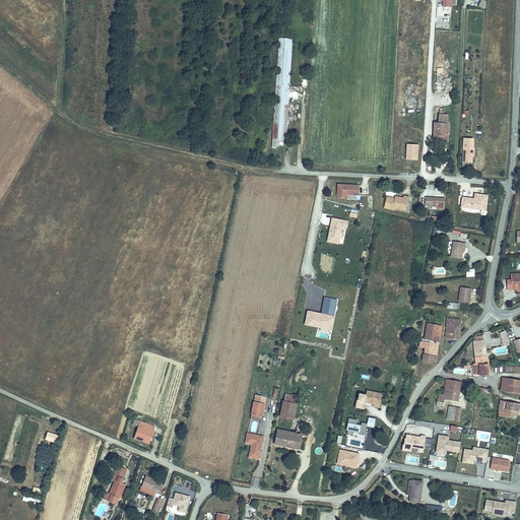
[(293,39),(279,38),(272,140),(276,140),(285,141),(293,39)]
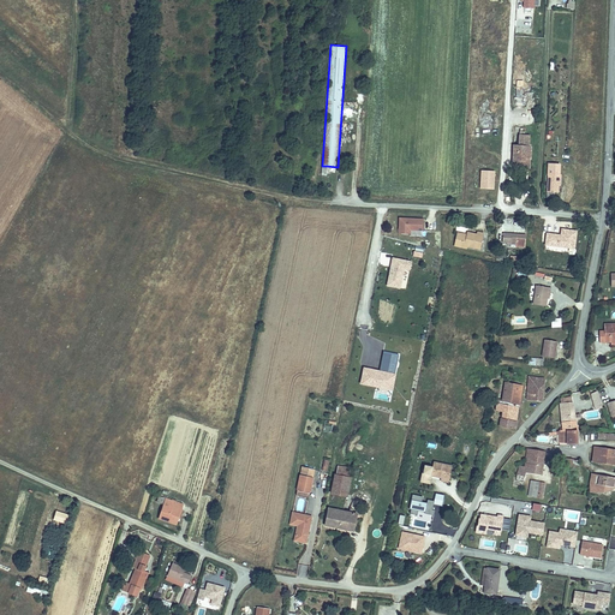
[(529,147),(530,136),(519,135),(519,147),(529,147)]
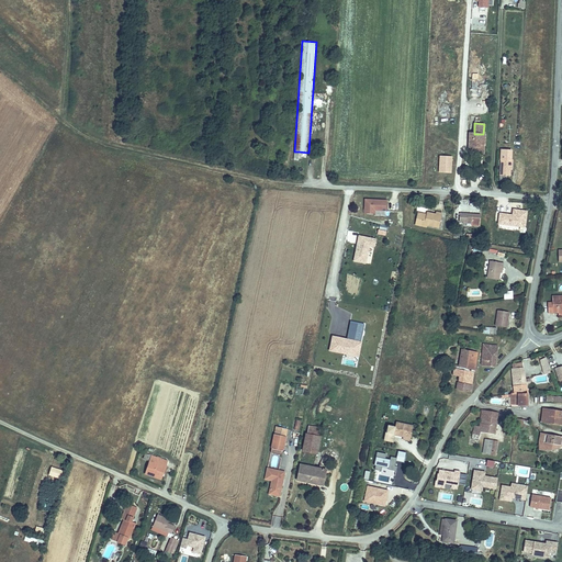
[(474,134),(470,133),(469,154),(480,154),(480,147),(483,147),(484,145),(484,134),(483,134),(474,134)]
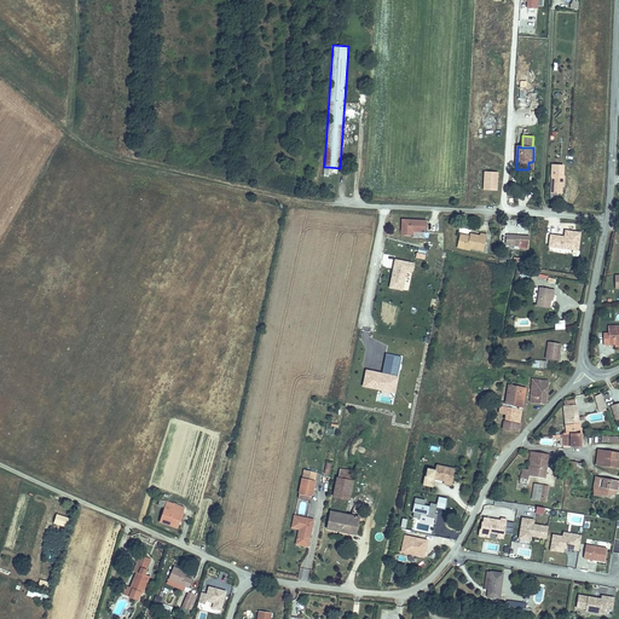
[(565,185),(565,175),(562,175),(563,166),(553,165),(550,194),(562,194),(562,185),(565,185)]
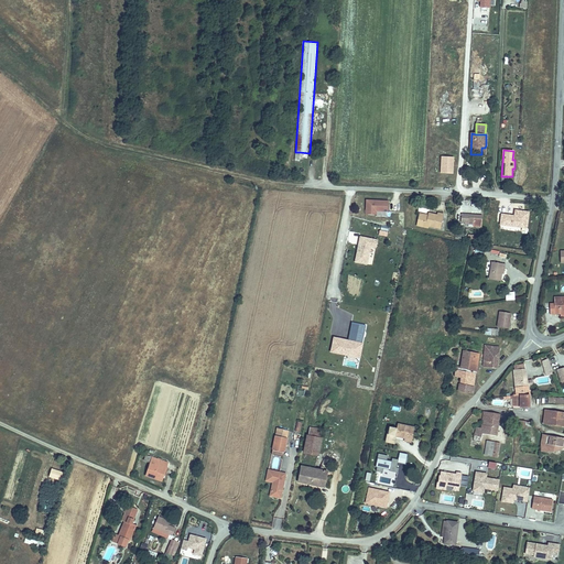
[(453,173),(453,156),(442,155),(441,172),(453,173)]
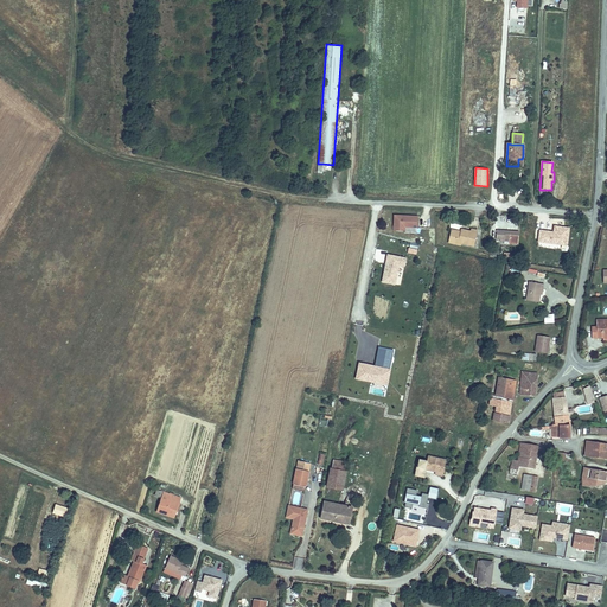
[(417,228),(419,217),(395,216),(394,231),(404,231),(404,227),(417,228)]
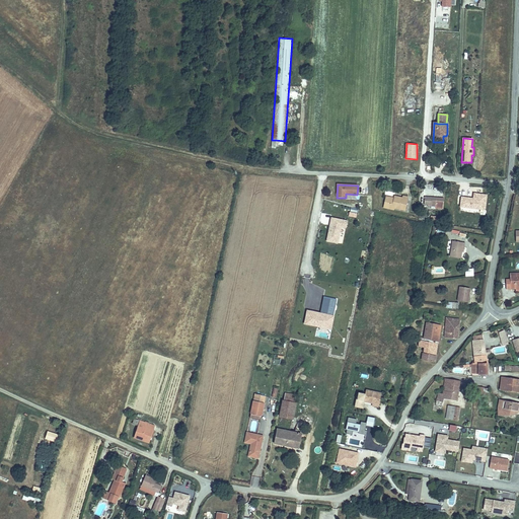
[(477,209),(478,203),(486,204),(487,196),(474,194),(473,201),(471,200),(471,199),(461,198),(460,207),(477,209)]
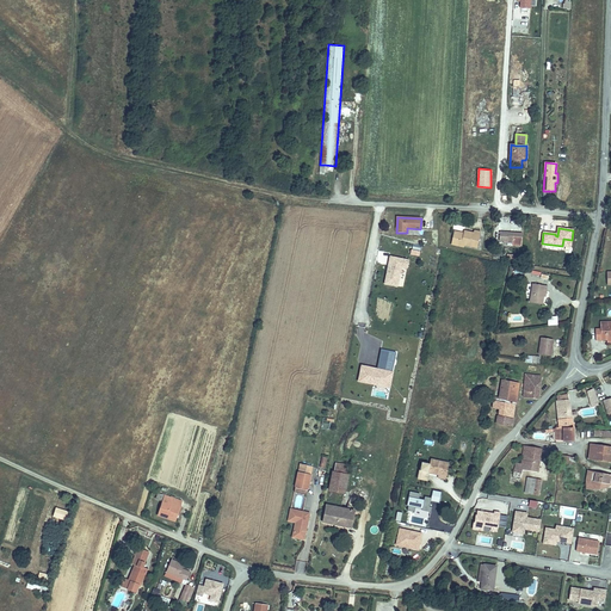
[(477,248),(481,232),(474,230),(474,233),(464,232),(463,235),(454,233),(451,242),(464,245),(477,248)]
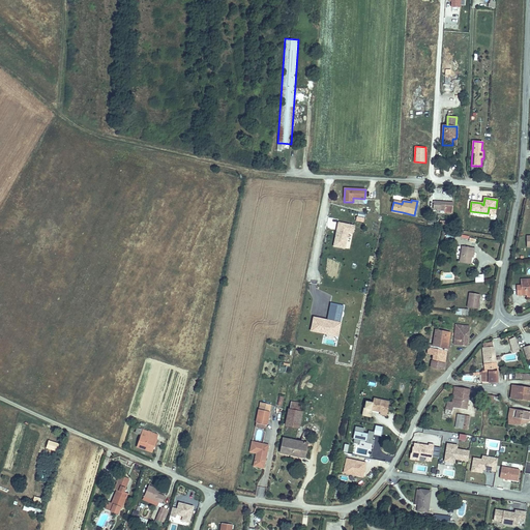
[(452,214),(453,203),(434,201),(433,208),(445,209),(445,214),(452,214)]
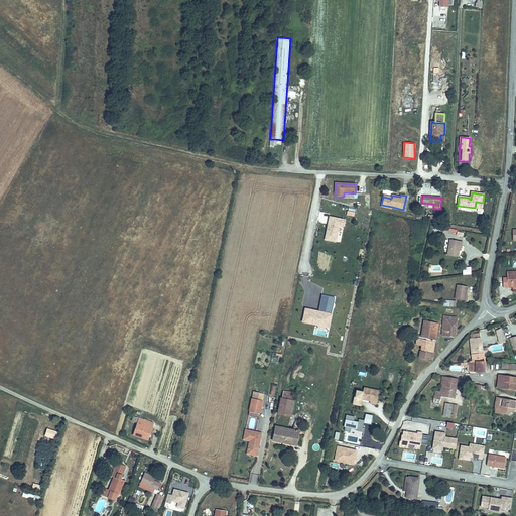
[(336,242),(339,226),(344,227),(345,220),(330,217),(325,240),(336,242)]
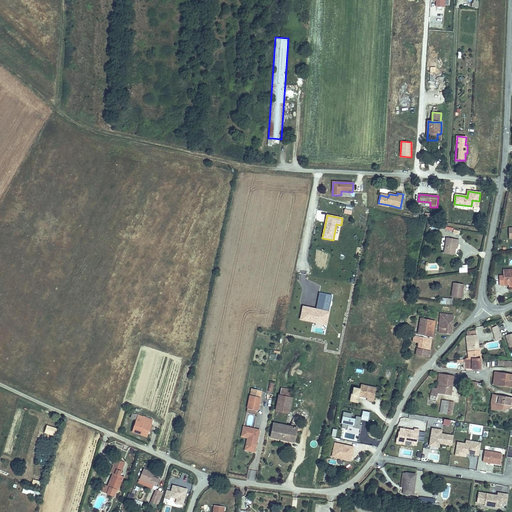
[(454,255),(456,243),(458,244),(459,240),(446,238),(443,254),(454,255)]
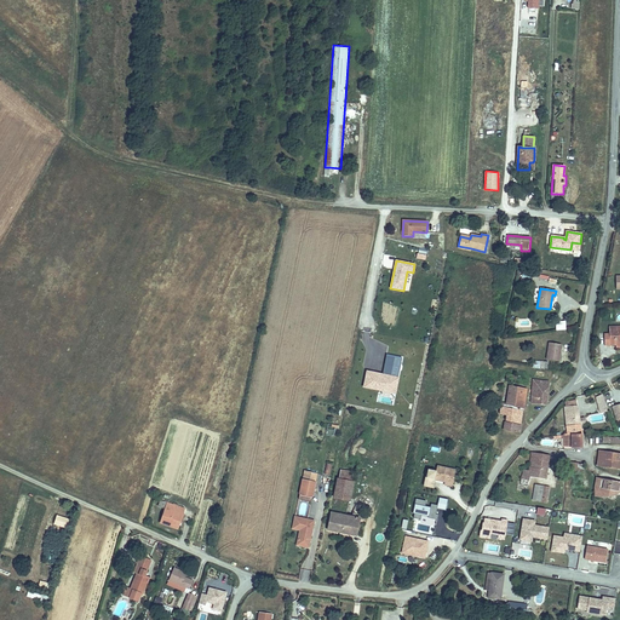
[(555,322),(556,331),(566,329),(564,321),(555,322)]
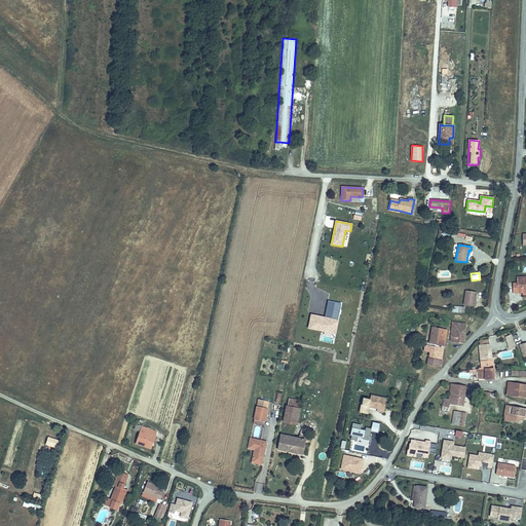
[(522,291),(523,293),(523,295),(525,295),(525,276),(517,277),(517,285),(513,285),(513,293),(518,293),(518,291),(522,291)]
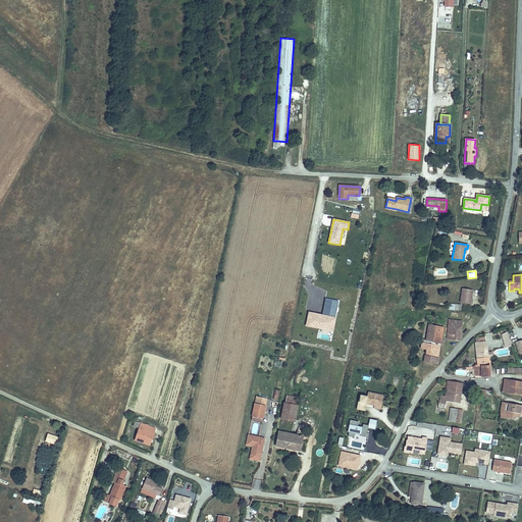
[(470,304),(472,291),(463,289),(461,303),(470,304)]
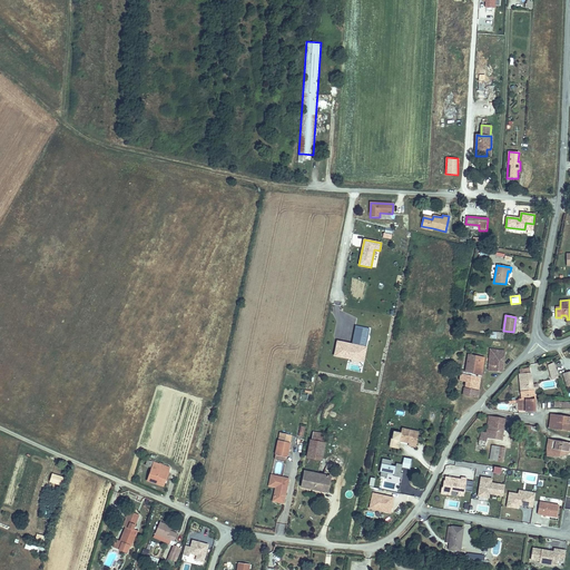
[(366,347),(370,328),(355,326),(353,335),(357,336),(355,345),(352,344),(337,342),(335,355),(347,357),(349,353),(361,356),(361,355),(362,347),(366,347)]
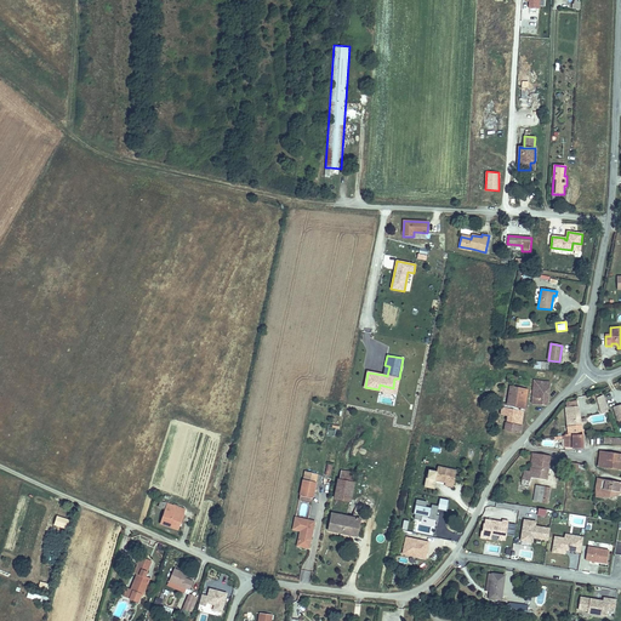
[(396,393),(399,379),(394,379),(393,387),(393,388),(380,385),(379,389),(396,393)]
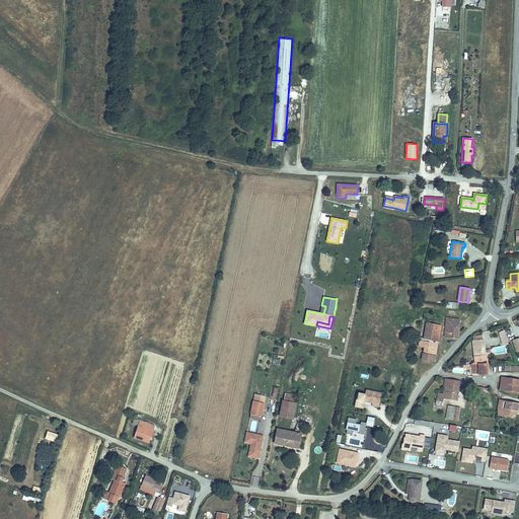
[(459,319),(450,318),(446,318),(445,338),(457,339),(459,319)]
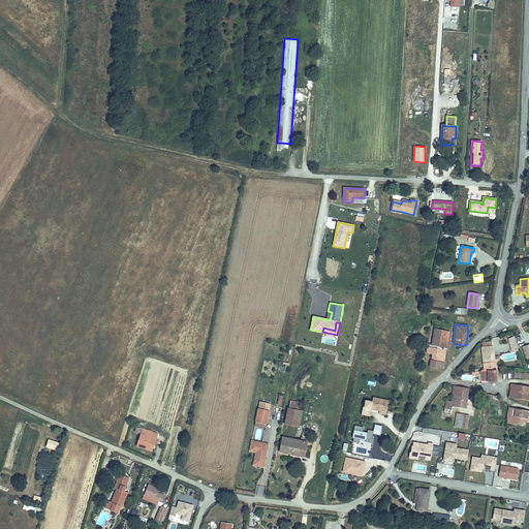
[(446,350),(448,332),(436,330),(433,347),(446,350)]
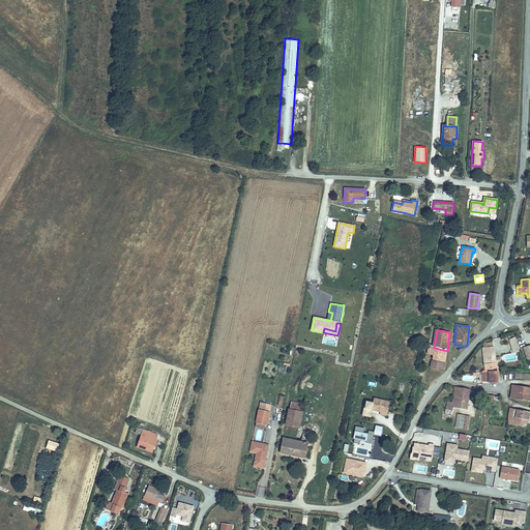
[(512,353),(519,351),(514,336),(508,339),(512,353)]
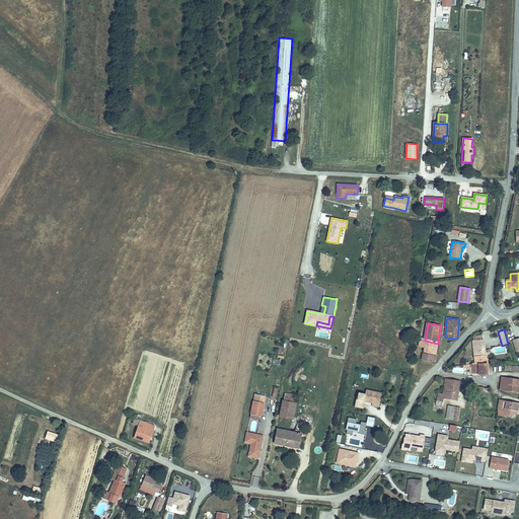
[(486,356),(485,351),(483,336),(473,337),(474,341),(473,341),(476,364),(488,364),(486,356)]
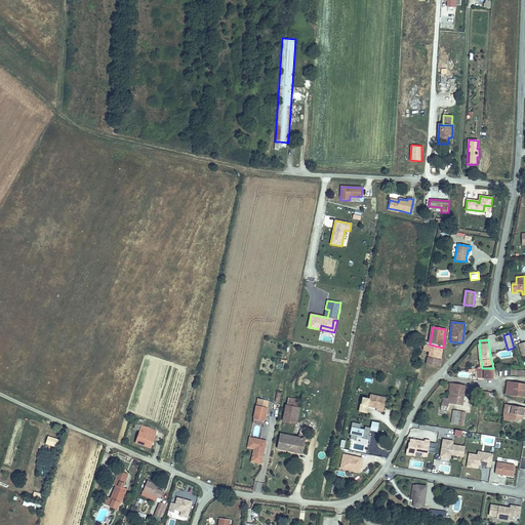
[(441,362),(443,348),(430,345),(428,360),(441,362)]
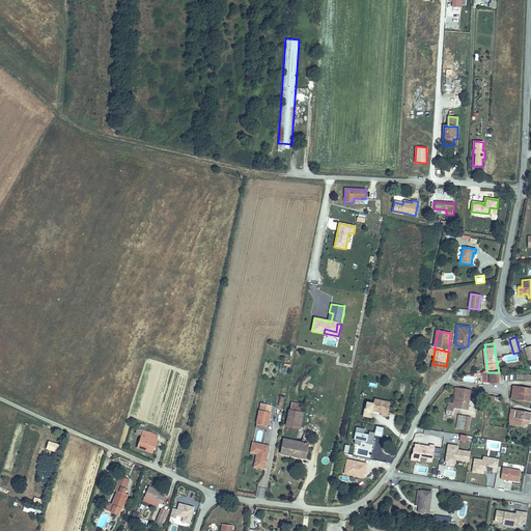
[(288,374),(290,364),(281,363),(279,372),(288,374)]
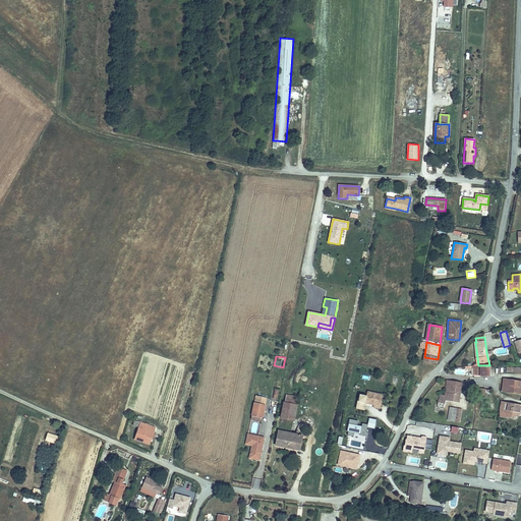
[(489,375),(489,365),(478,365),(473,365),(473,366),(471,366),(471,367),(473,367),(473,375),(480,375),(489,375)]
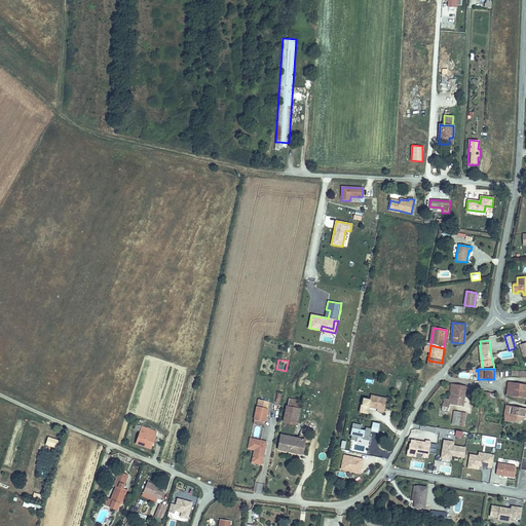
[(525,398),(525,384),(509,382),(506,396),(525,398)]
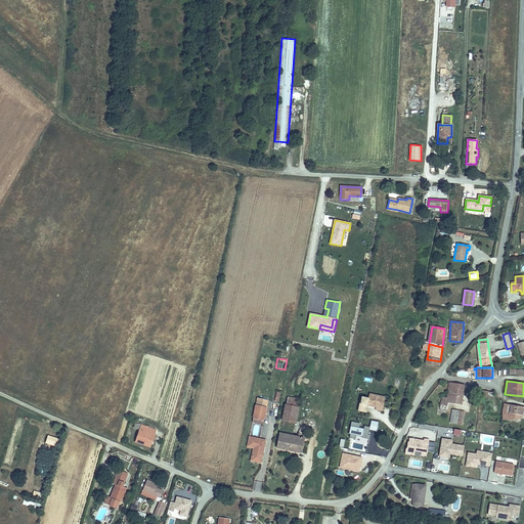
[(461,404),(464,385),(449,383),(447,398),(442,397),(440,409),(445,410),(446,402),(461,404)]
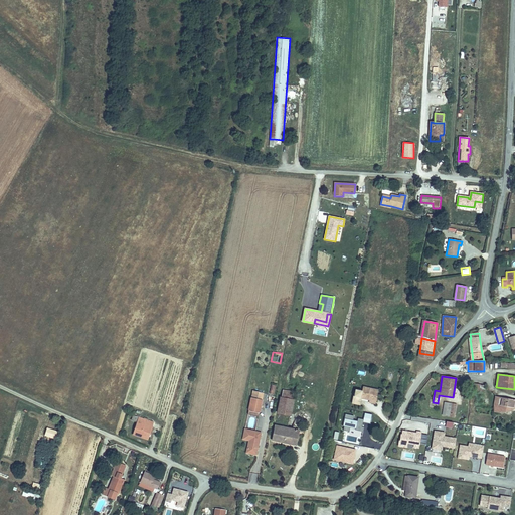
[(484,393),(485,386),(472,383),(471,391),(484,393)]
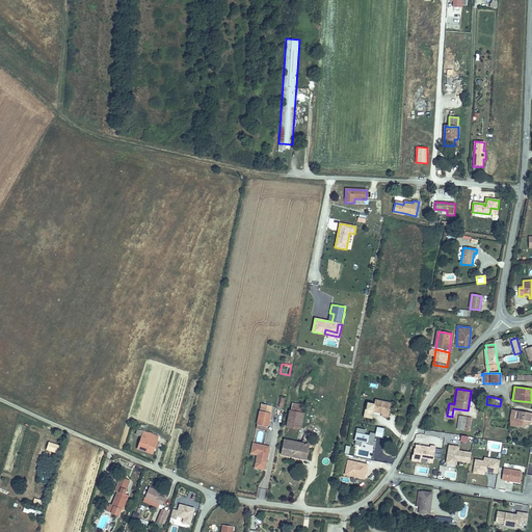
[(389,415),(391,403),(375,400),(374,403),(367,401),(364,418),(371,419),(373,411),(382,414),(389,415)]
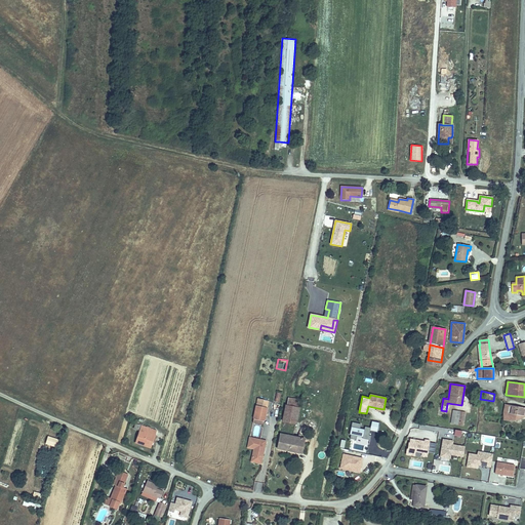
[(295,423),(298,409),(297,408),(299,400),(288,398),(283,421),(295,423)]
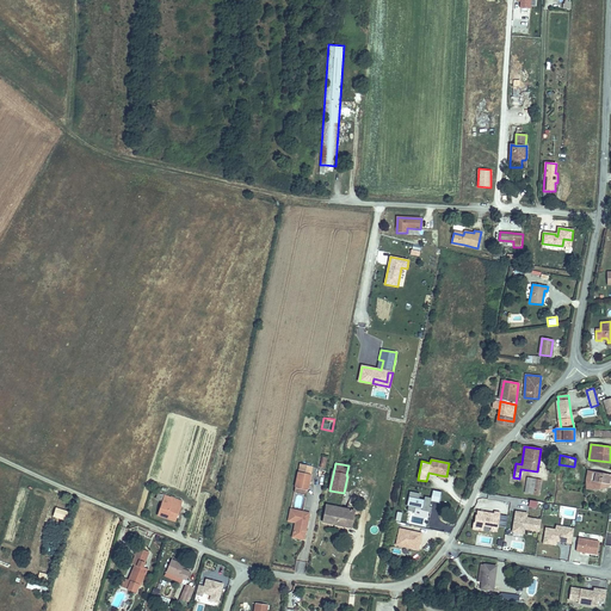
[(310,475),(312,467),(300,464),(298,473),(310,475)]
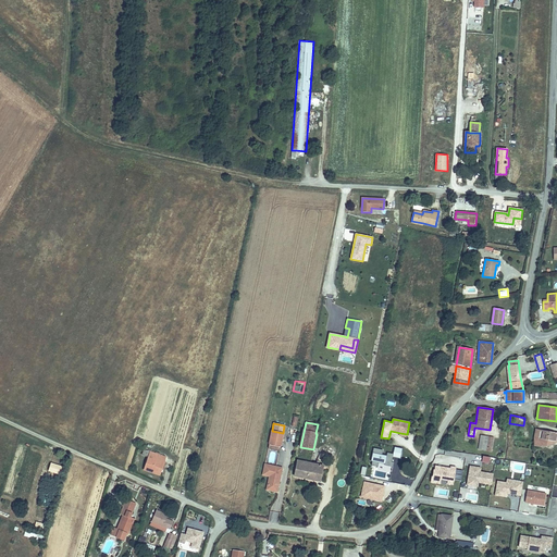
[(556,433),(537,430),(536,438),(541,440),(556,442),(556,433)]
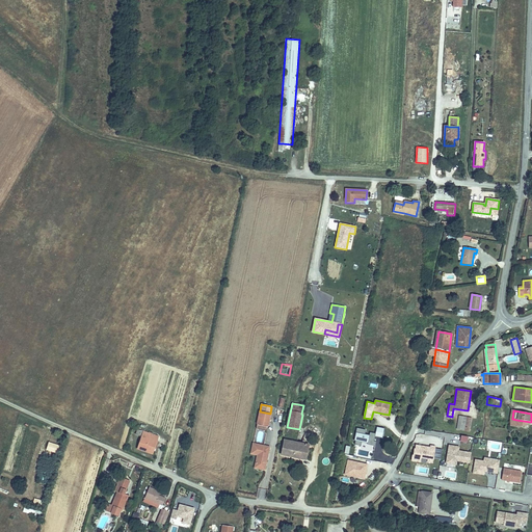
[(267,430),(270,414),(260,411),(256,428),(267,430)]
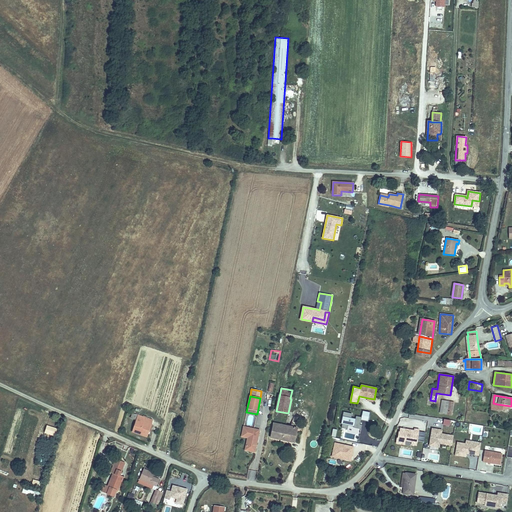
[(451,415),(453,402),(442,400),(440,413),(451,415)]
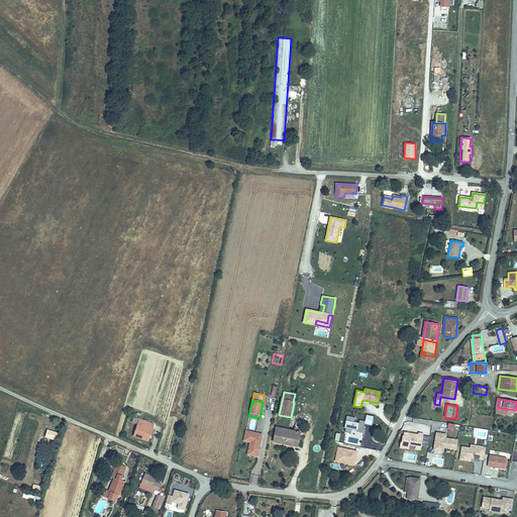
[(364,429),(365,425),(372,426),(374,417),(367,415),(365,422),(359,421),(358,423),(354,422),(355,418),(346,416),(344,428),(345,429),(344,432),(350,434),(351,430),(357,431),(356,432),(365,434),(366,430),(364,429)]
